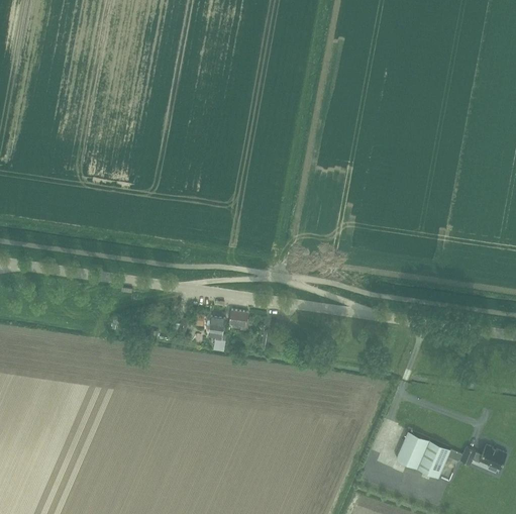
[(228,328),(245,330),(248,314),(230,312),(228,328)]
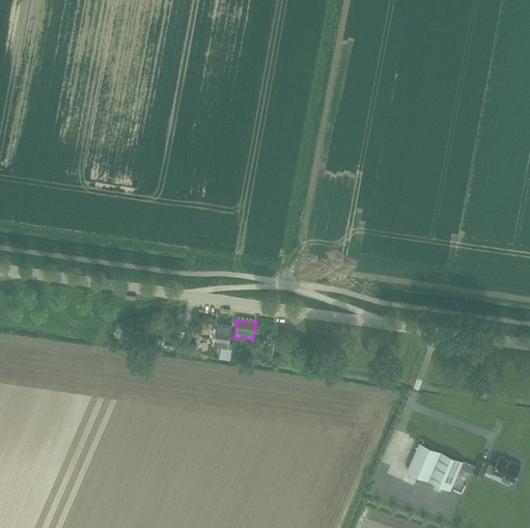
[(198,324),(196,335),(207,337),(210,326),(198,324)]
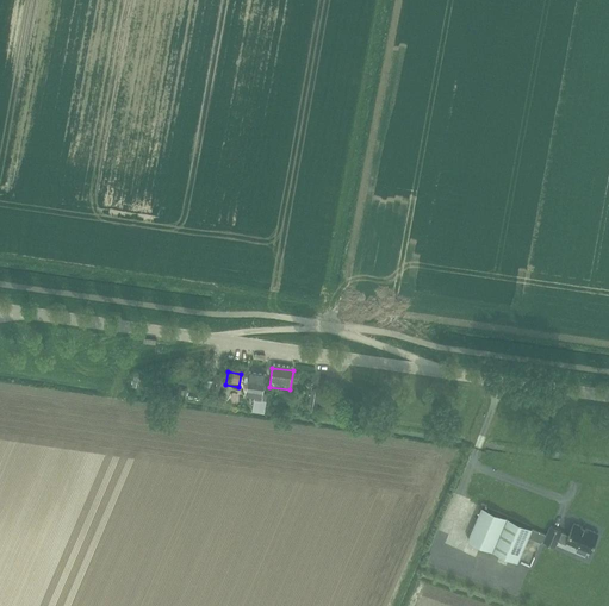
[(247,385),(246,397),(253,398),(253,401),(252,408),(252,412),(250,414),(263,417),(265,413),(265,411),(266,404),(266,398),(262,397),(263,392),(266,378),(248,375),(248,379),(247,385)]
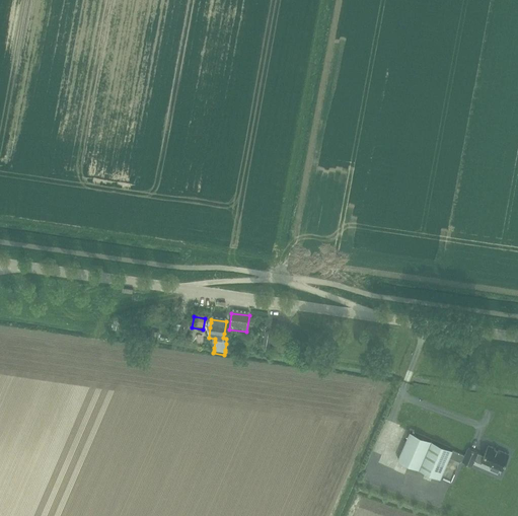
[(181,320),(179,334),(178,338),(186,339),(186,336),(189,321),(181,320)]
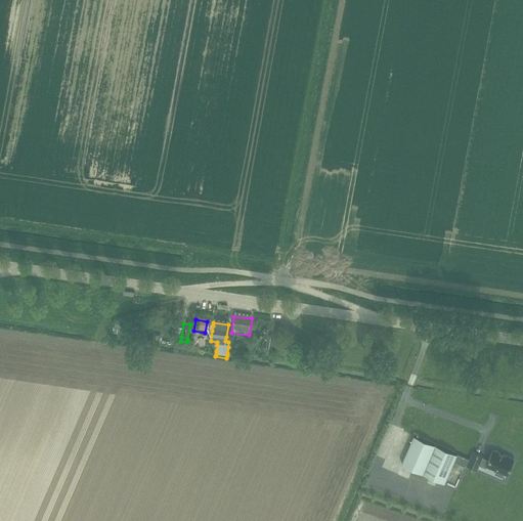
[(270,355),(273,339),(267,338),(264,354),(270,355)]
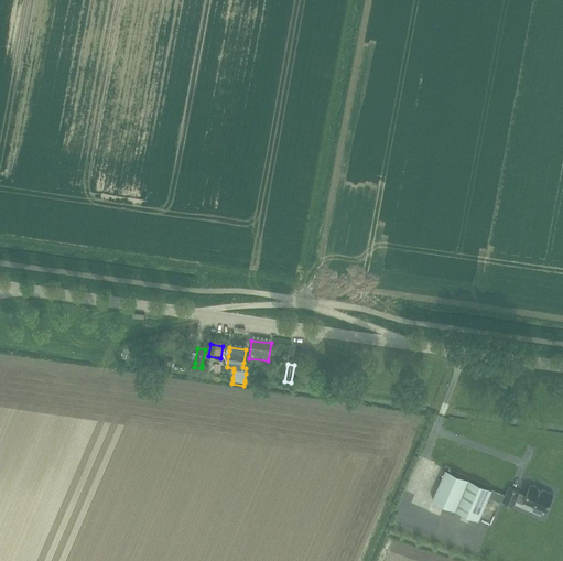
[(445,473),(432,504),(454,513),(477,522),(490,492),(445,473)]
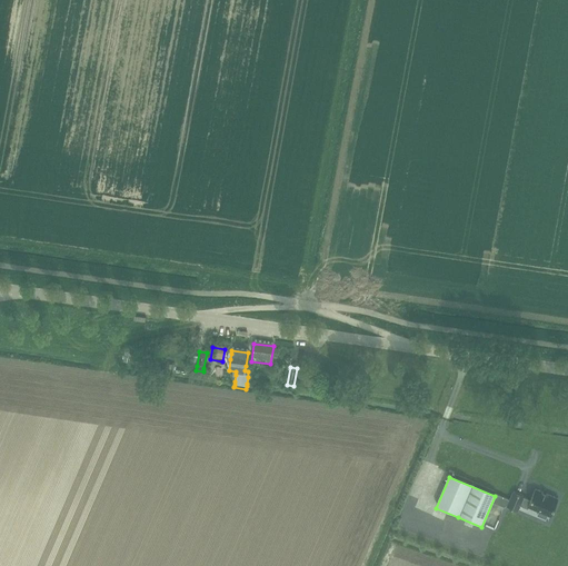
[(512,494),(506,508),(517,514),(520,509),(527,513),(528,509),(538,515),(536,518),(546,522),(547,518),(550,519),(558,500),(535,490),(528,503),(512,494)]
